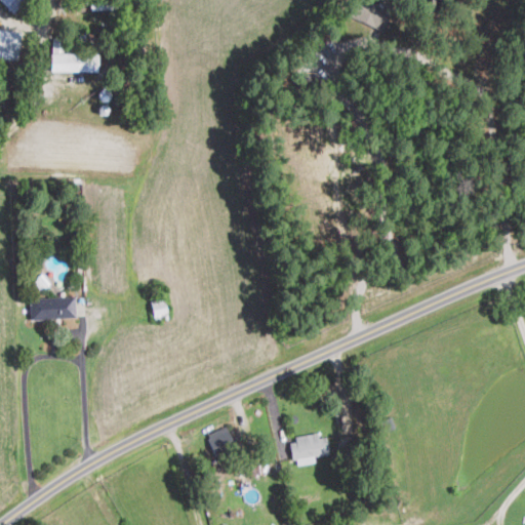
[(0,0),(13,12),(26,0),(0,0)]
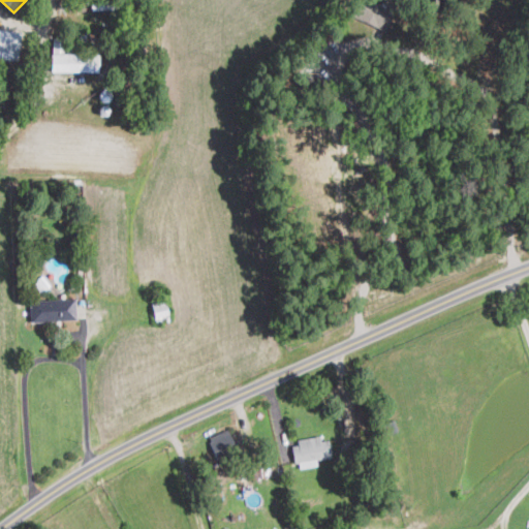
[(360,0),(354,18),(386,29),(394,7),(371,0),(360,0)]
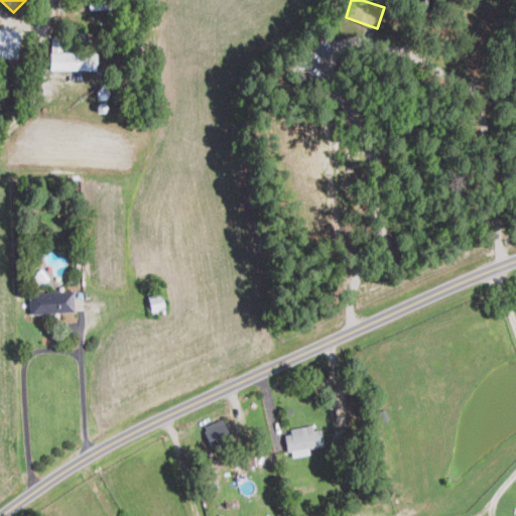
[(21,30),(0,27),(0,56),(17,58),(21,30)]
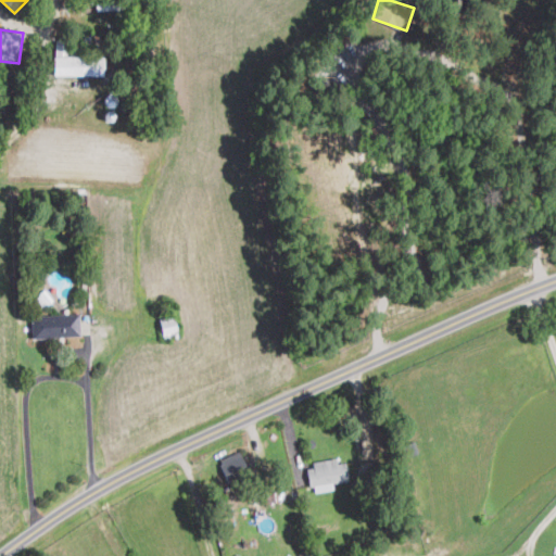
[(104,75),(104,57),(54,55),(54,74),(104,75)]
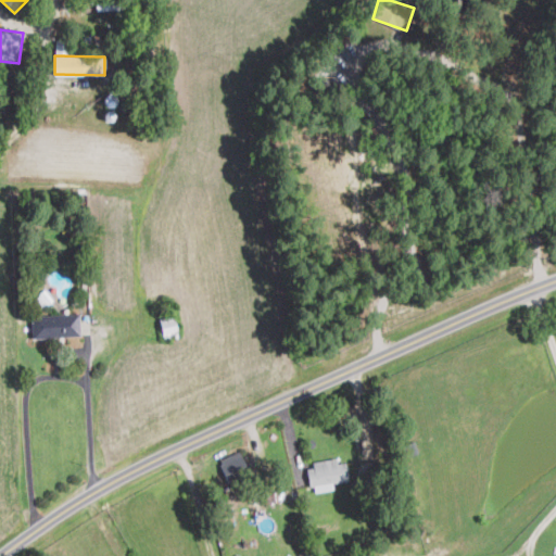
[(29,316),(77,314),(78,336),(30,338),(29,316)]
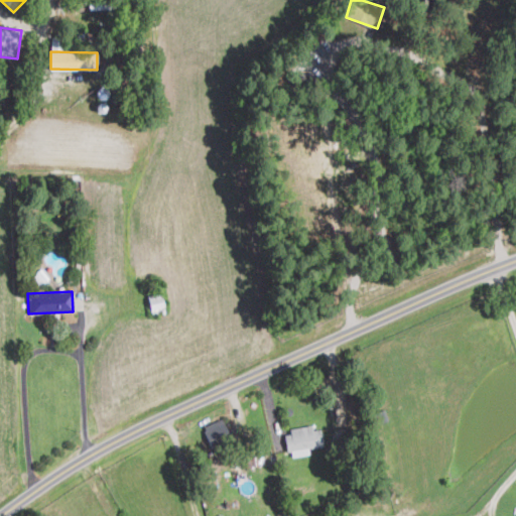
[(147,299),(151,315),(164,312),(160,296),(147,299)]
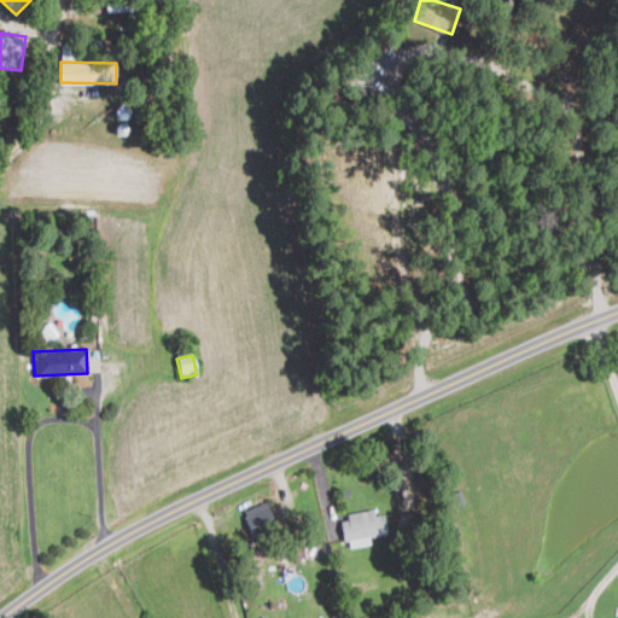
[(243,509),(254,540),(277,531),(267,502),(243,509)]
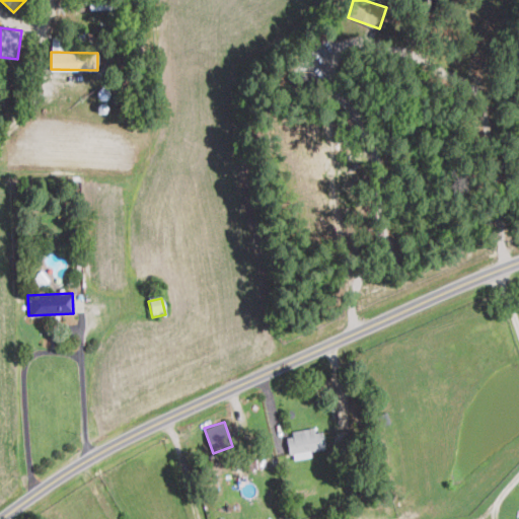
[(321,428),(286,432),(289,453),(324,448),(321,428)]
